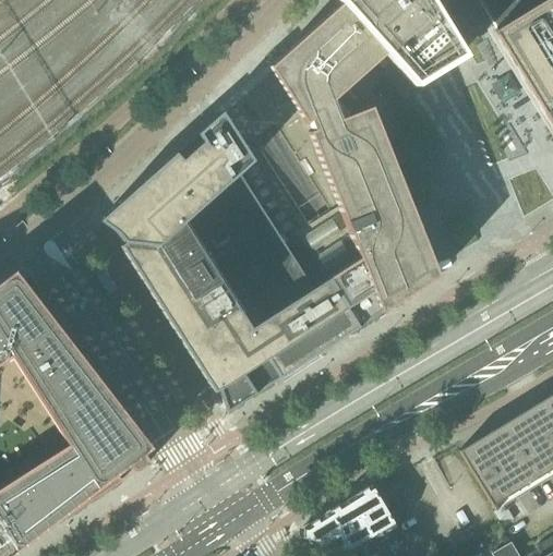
[(347,0),(274,67),(310,123),(314,120),(317,129),(313,131),(363,257),(333,277),(363,326),(442,275),(411,197),(375,106),(346,118),(337,98),(389,52),(419,85),(421,84),(419,82),(427,77),(428,79),(429,80),(430,81),(432,81),(433,81),(435,81),(436,81),(437,80),(439,79),(440,77),(441,75),(441,74),(441,72),(441,71),(440,70),(467,52),(439,8),(448,0),(347,0)]
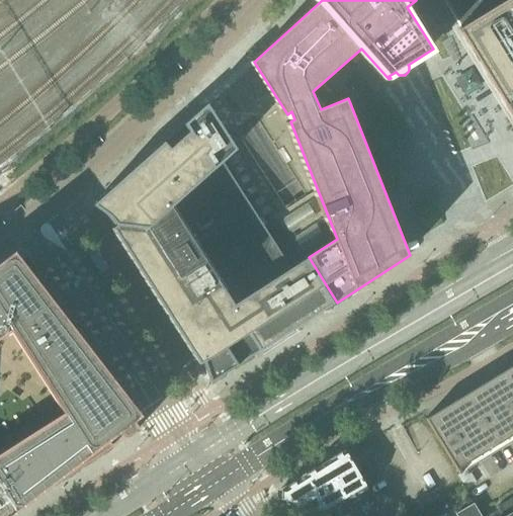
[(448,0),(465,25),(460,28),(506,103),(512,113),(512,0),(448,0)]
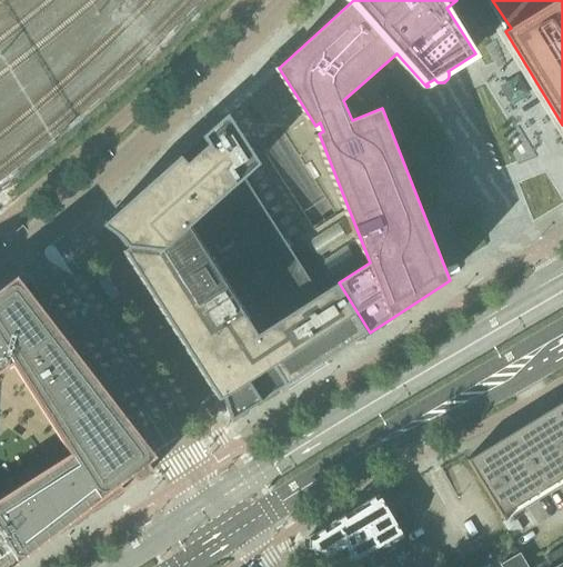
[(370,332),(339,282),(229,112),(109,220),(124,238),(121,240),(223,399),(228,396),(234,417),(235,419),(370,332)]
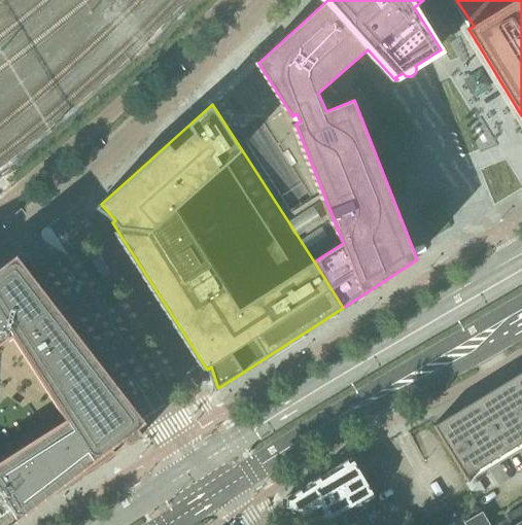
[(0,524),(14,524),(76,480),(118,452),(115,450),(130,440),(134,443),(145,435),(142,430),(150,423),(84,341),(31,258),(22,264),(15,255),(0,266),(0,524)]
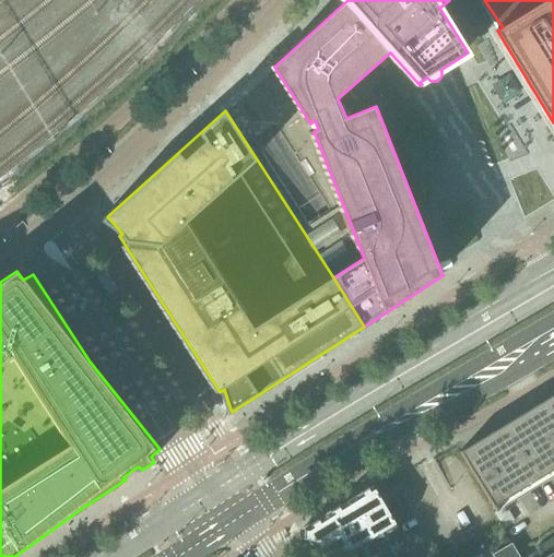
[(553,395),(464,450),(501,509),(502,509),(499,504),(553,470),(553,395)]
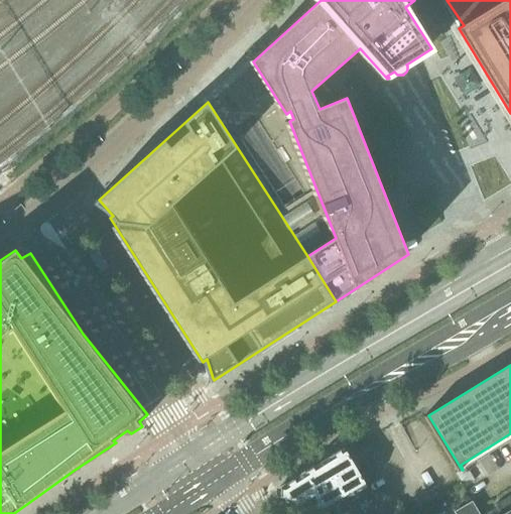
[(366,445),(370,457),(380,453),(376,441),(366,445)]
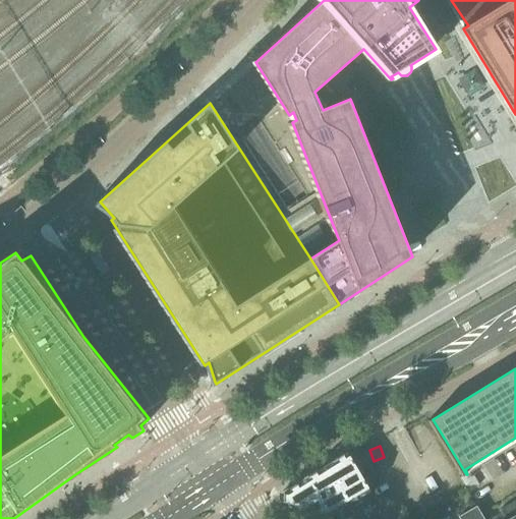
[(350,451),(330,463),(353,502),(373,491),(350,451)]
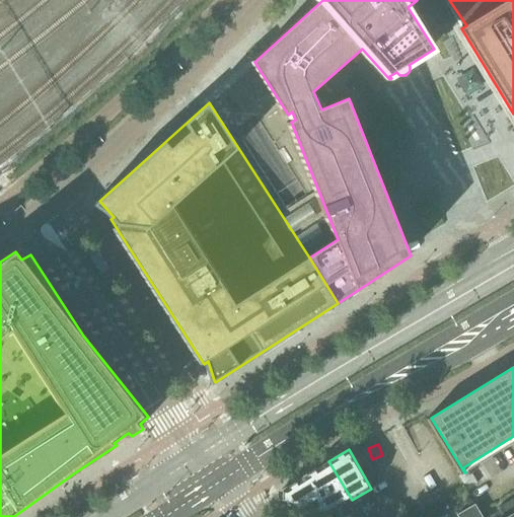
[(307,474),(333,516),(361,516),(354,505),(338,514),(336,510),(352,500),(328,461),(307,474)]
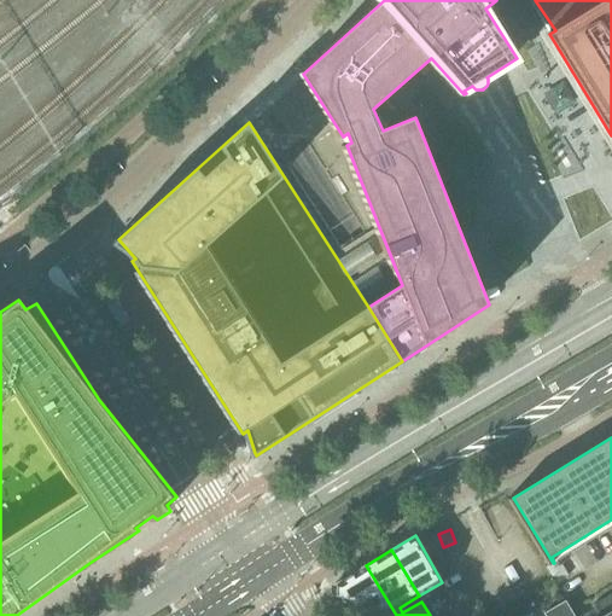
[(564,557),(552,565),(561,581),(575,574),(564,557)]
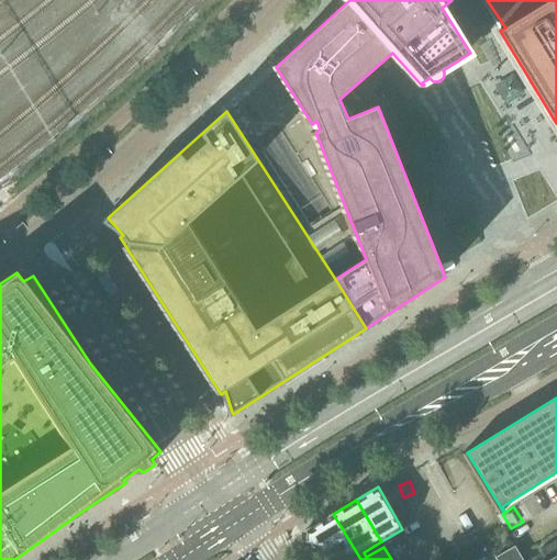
[(360,559),(333,514),(309,529),(309,540),(332,559),(360,559)]
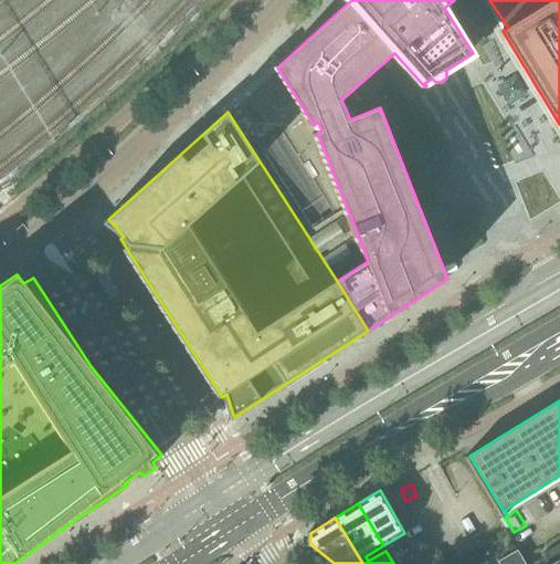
[(553,563),(559,563),(559,545),(548,553),(553,563)]
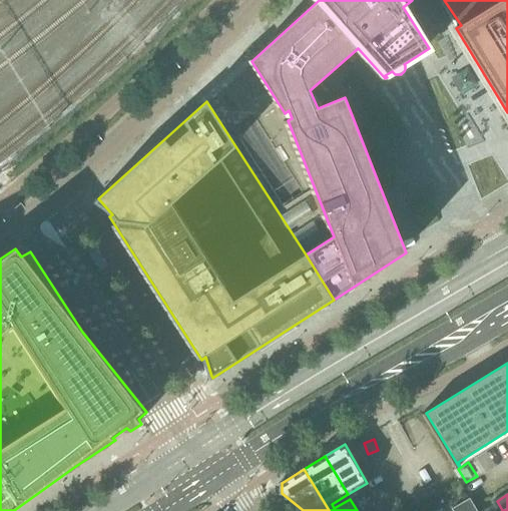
[(458,510),(481,510),(477,503),(473,497),(456,507),(458,510)]
